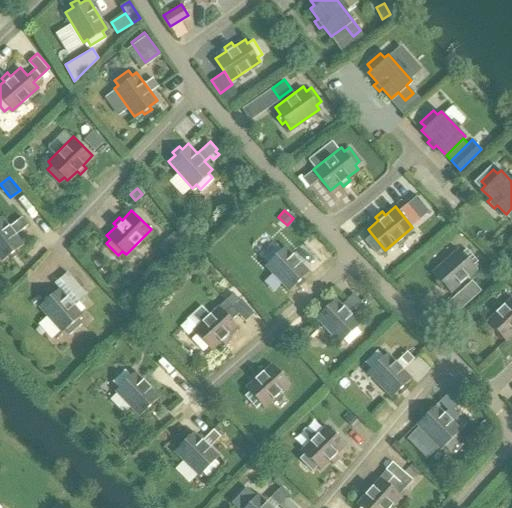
[(27,223),(21,214),(12,221),(19,229),(27,223)]
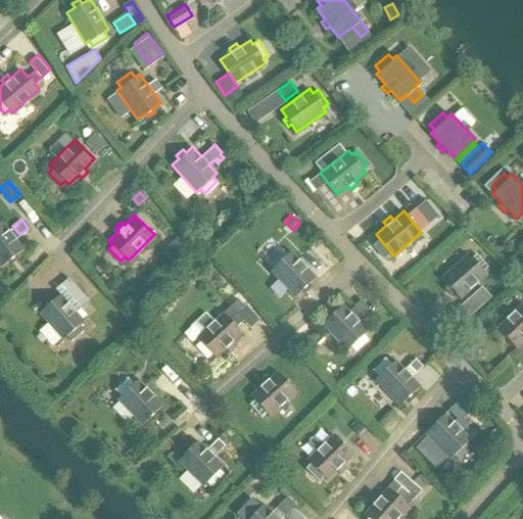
[(15,253),(22,248),(1,220),(0,220),(0,264),(1,265),(8,260),(11,263),(18,257),(15,253)]
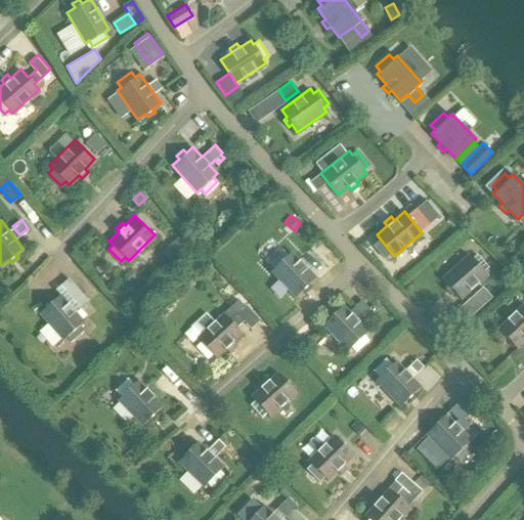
[(309,283),(315,276),(291,250),(287,254),(282,249),(270,261),(274,266),(270,269),(296,296),(302,289),(305,292),(312,286),(309,283)]
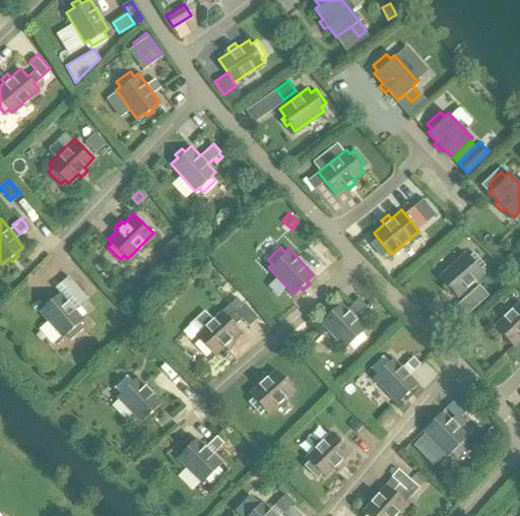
[(451,288),(457,296),(483,271),(480,268),(484,264),(473,251),(468,255),(465,251),(439,275),(445,281),(441,284),(447,292),(451,288)]
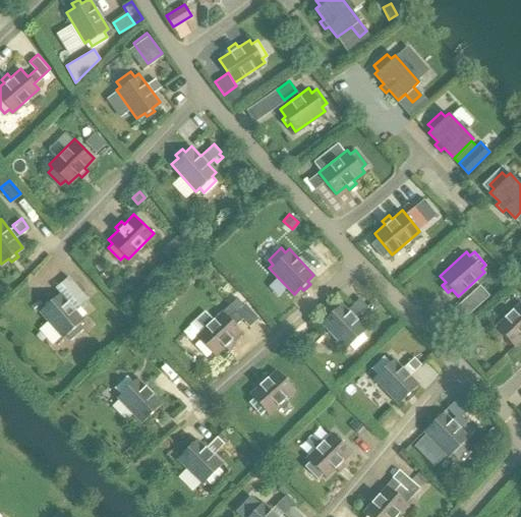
[(109,274),(105,269),(99,274),(103,279),(109,274)]
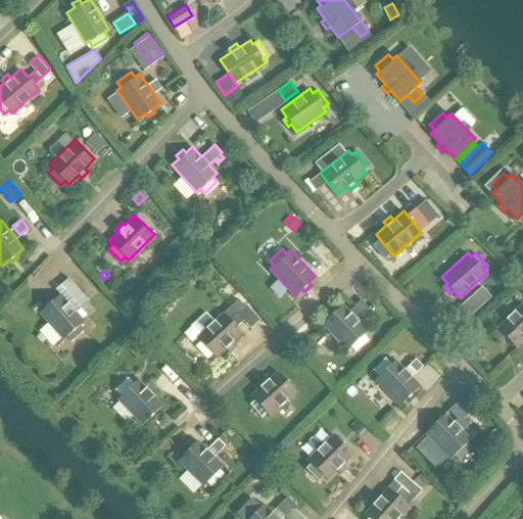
[(482,284),(466,298),(475,310),(491,295),(482,284)]
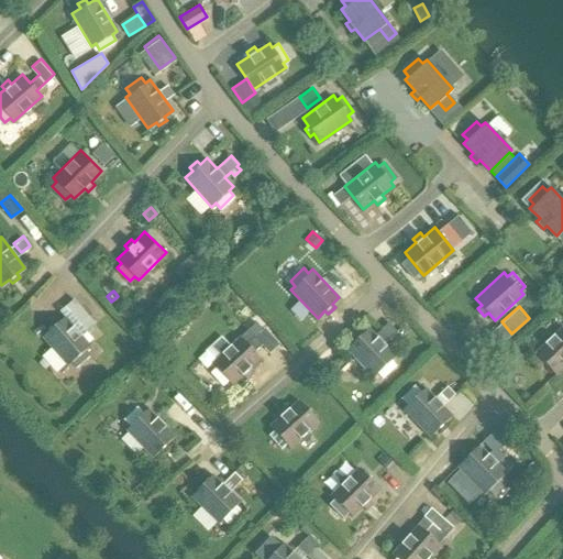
[(77,322),(85,331),(94,324),(86,315),(77,322)]
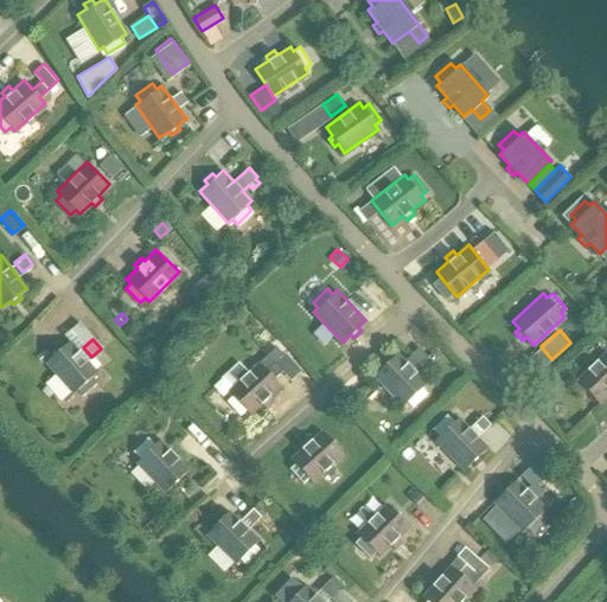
[(53,353),(45,360),(72,392),(77,389),(82,394),(97,380),(93,375),(97,371),(69,340),(62,347),(58,343),(50,350),(53,353)]
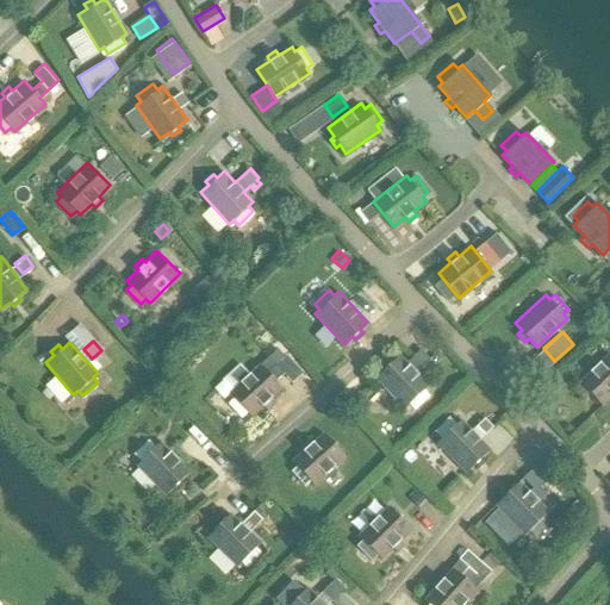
[(414,356),(422,366),(431,356),(422,348),(421,349),(414,356)]
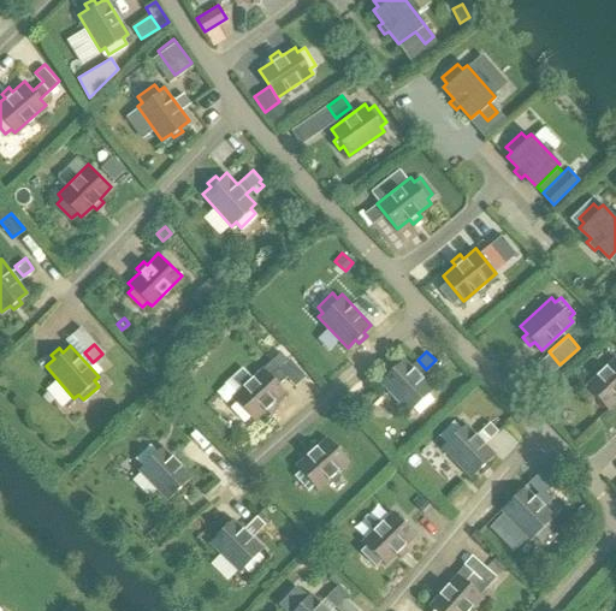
[(615,356),(615,355),(585,385),(608,408),(615,399),(615,356)]
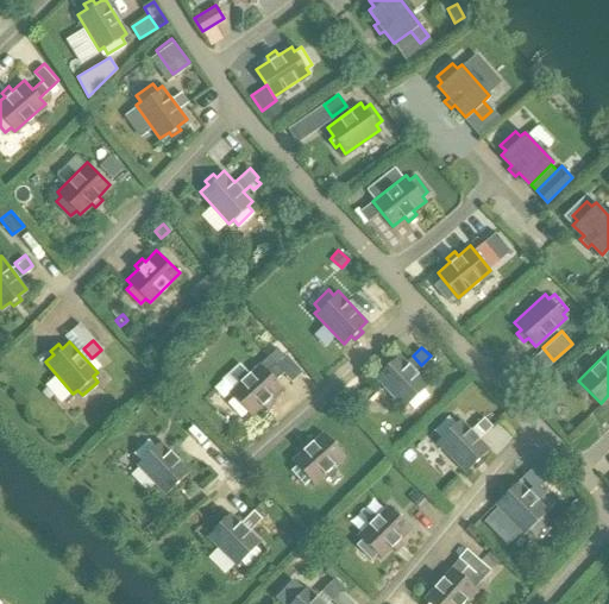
[(286,353),(267,370),(259,363),(228,391),(232,395),(227,401),(242,415),(246,410),(251,415),(262,404),(265,408),(274,401),(270,397),(281,387),(275,379),(284,371),(293,379),(301,371),(286,353)]
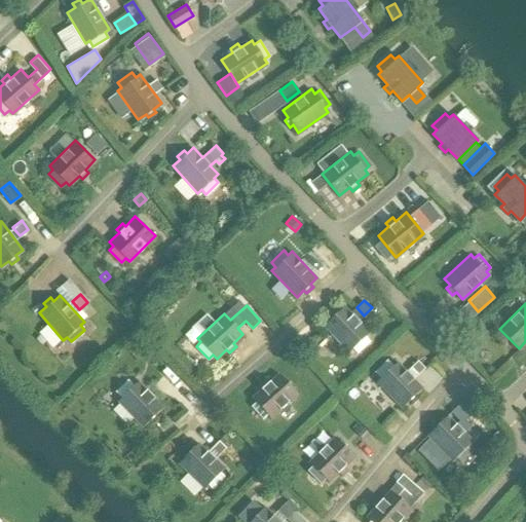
[(331,318),(324,325),(348,350),(352,347),(357,351),(370,339),(365,335),(369,331),(359,321),(350,312),(344,305),(337,311),(334,308),(328,314),(331,318)]
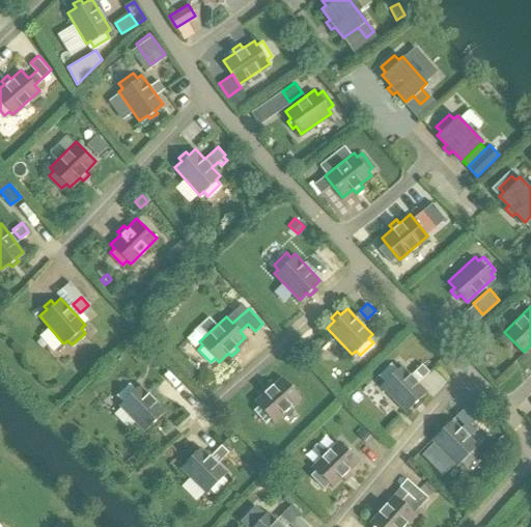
[(416,368),(423,377),(430,370),(423,362),(416,368)]
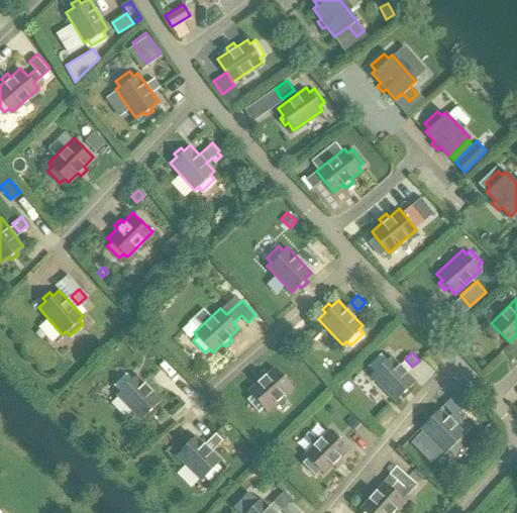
[(409,388),(416,381),(391,355),(388,360),(383,354),(371,367),(375,371),(372,375),(396,400),(403,394),(406,397),(412,391),(409,388)]
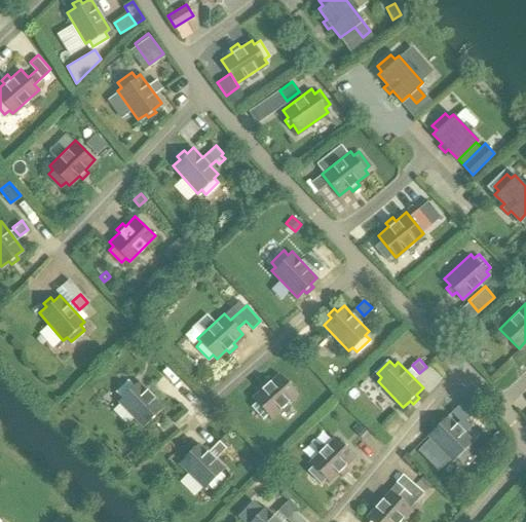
[(437,363),(424,376),(439,388),(451,375),(437,363)]
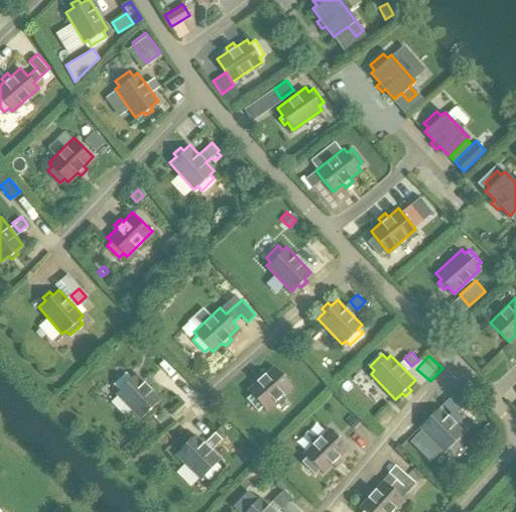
[(265,409),(291,385),(273,365),(263,374),(260,371),(254,377),(257,380),(247,389),(250,393),(246,397),(257,409),(262,405),(265,409)]
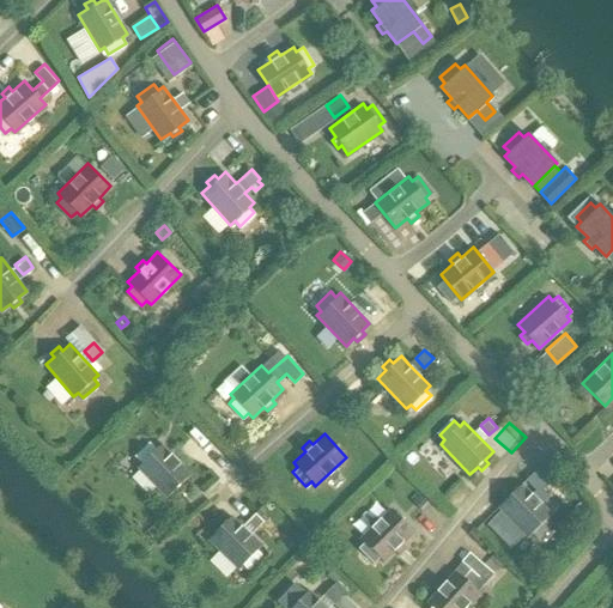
[(182,481),(189,474),(161,443),(156,448),(151,442),(137,456),(141,462),(137,466),(167,496),(174,488),(177,492),(186,485),(182,481)]
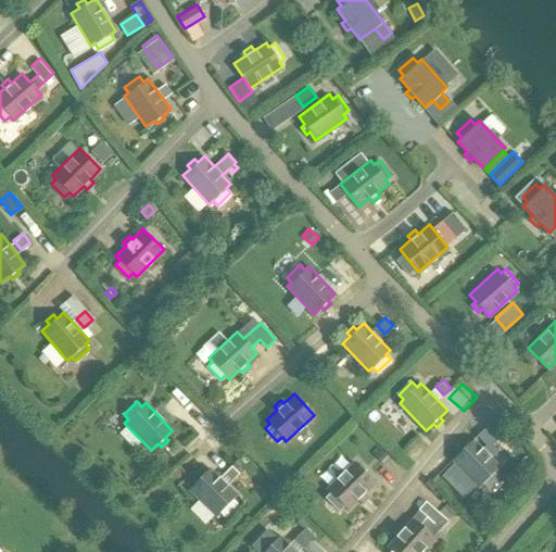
[(458,452),(452,459),(478,486),(482,481),(487,487),(501,474),(495,468),(500,465),(472,438),(466,444),(463,441),(455,448),(458,452)]
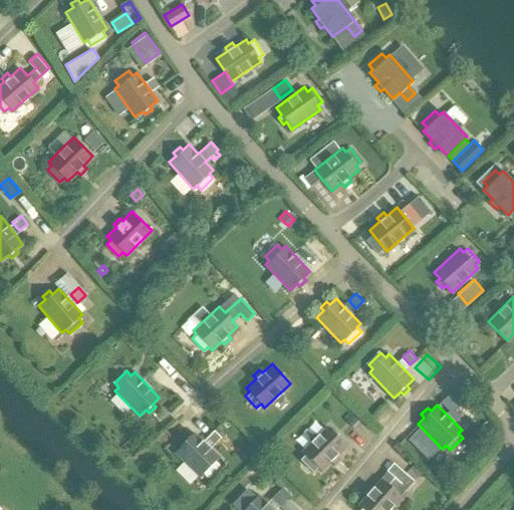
[(350,413),(345,418),(353,426),(358,421),(350,413)]
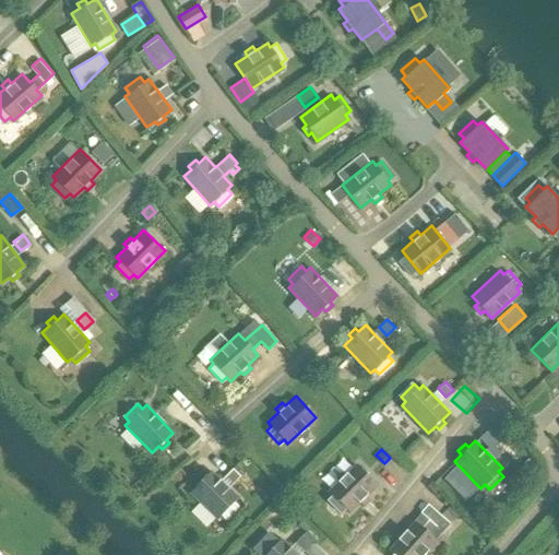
[(237,462),(233,467),(233,468),(237,472),(241,467),(237,462)]
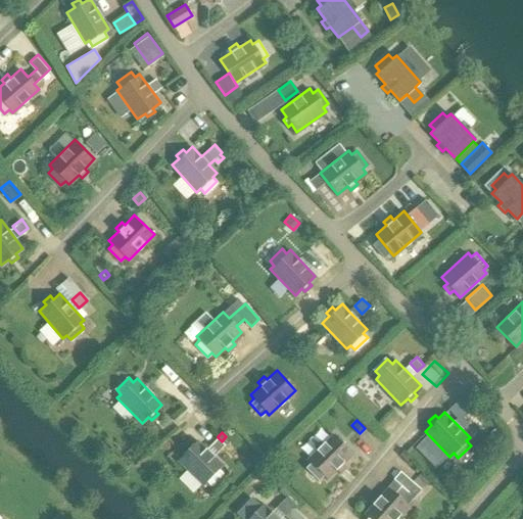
[(352,453),(332,433),(306,459),(311,462),(306,467),(319,479),(323,474),(327,478),(336,469),(339,472),(345,465),(342,462),(352,453)]
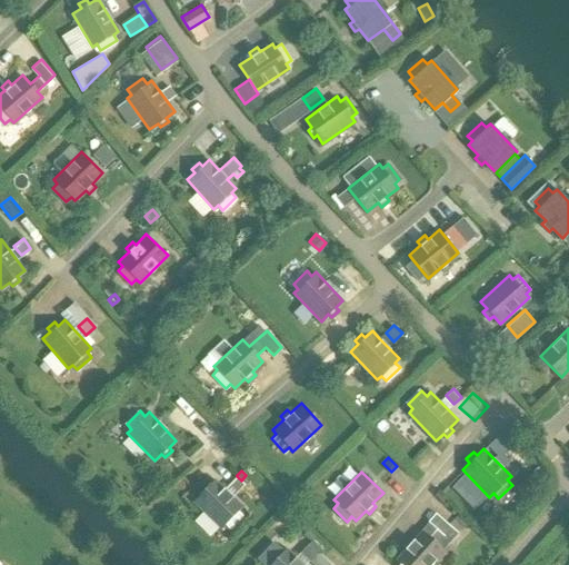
[(237,476),(229,484),(237,491),(245,483),(241,481),(237,476)]
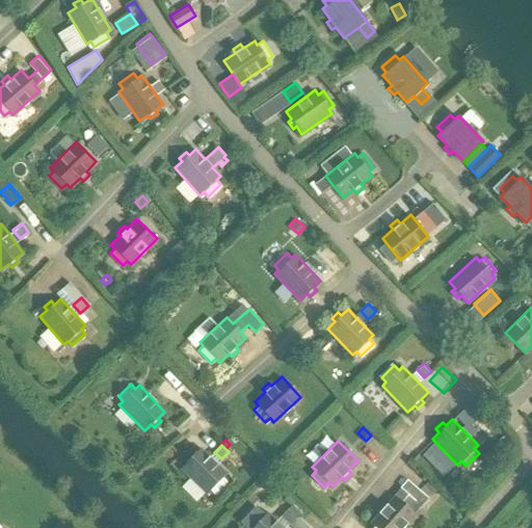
[(187,460),(181,468),(207,493),(210,490),(215,494),(228,481),(222,476),(227,473),(217,464),(210,456),(201,447),(193,454),(190,451),(184,457),(187,460)]
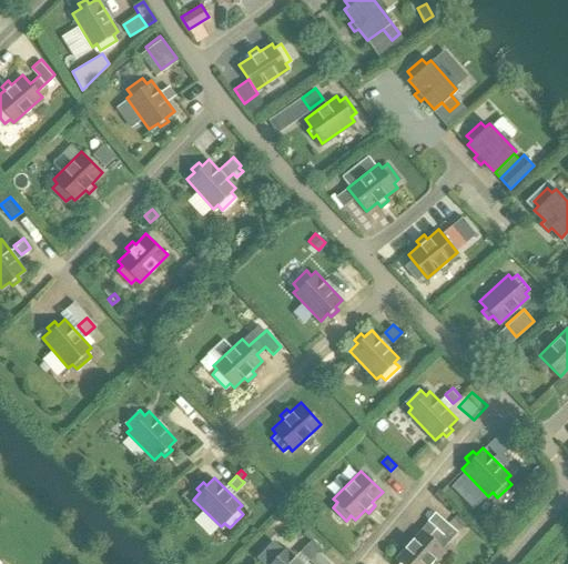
[(437,526),(429,535),(421,529),(411,540),(407,536),(401,543),(405,546),(395,557),(399,561),(396,563),(428,563),(444,547),(443,547),(450,539),(445,534),(453,525),(436,511),(428,519),(437,526)]
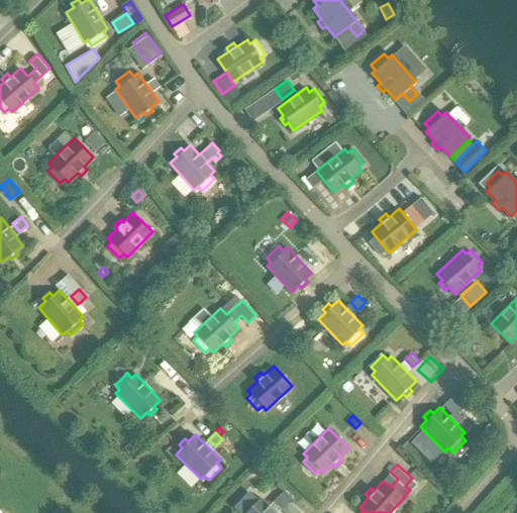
[(273,501),(281,508),(292,496),(284,489),(273,501)]
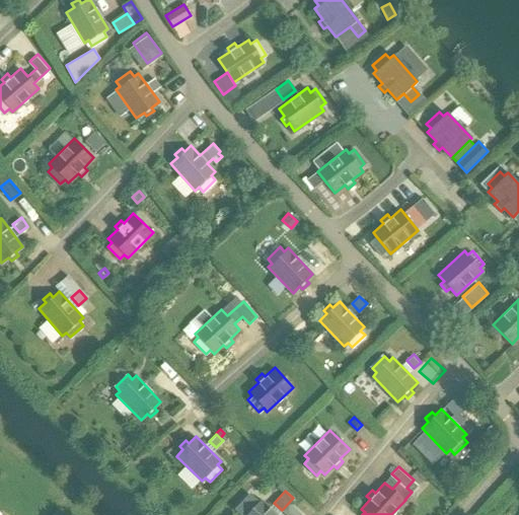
[(278,514),(261,499),(256,503),(252,498),(240,511),(244,514),(278,514)]
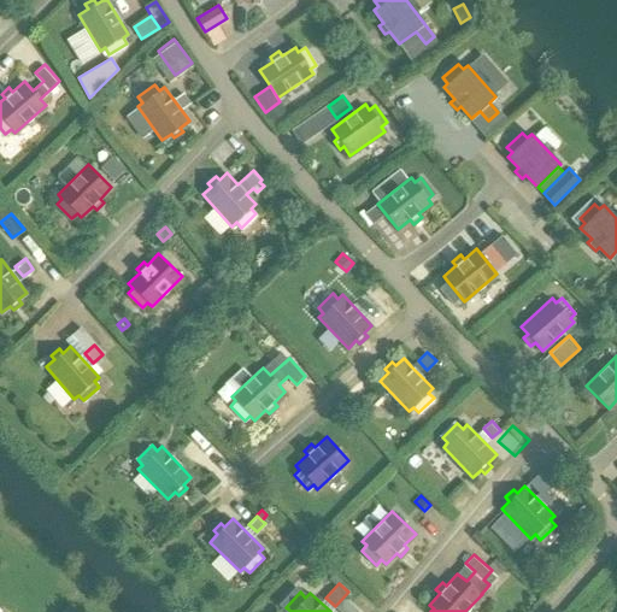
[(342,604),(357,611),(358,611),(365,600),(350,592),(342,604)]
